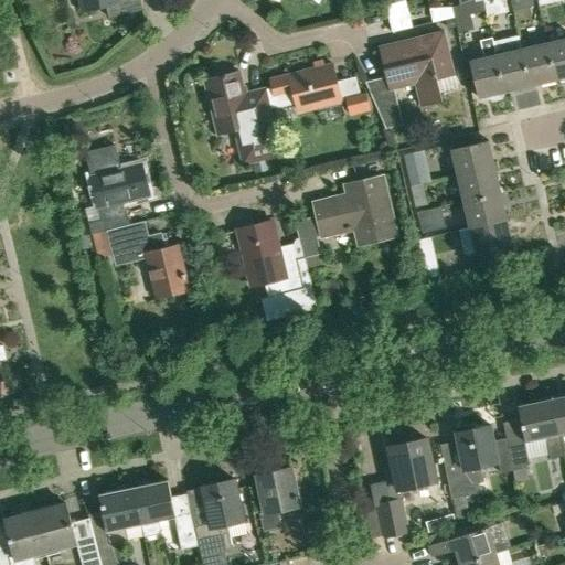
[(141,0),(80,0),(82,9),(106,3),(108,18),(144,9),(141,0)]
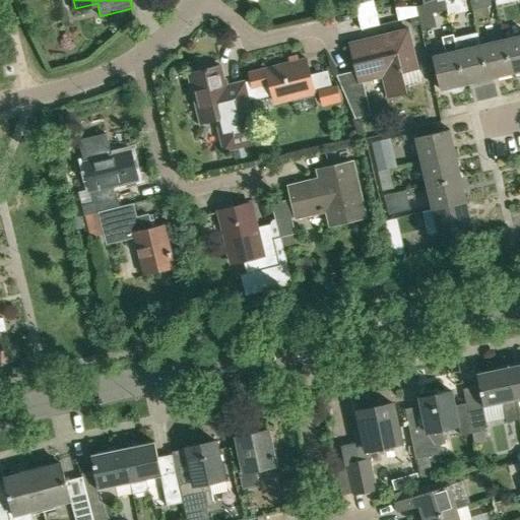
[(449,15),(445,0),(441,0),(416,6),(420,22),(435,19),(434,13),(446,10),(447,15),(449,15)]
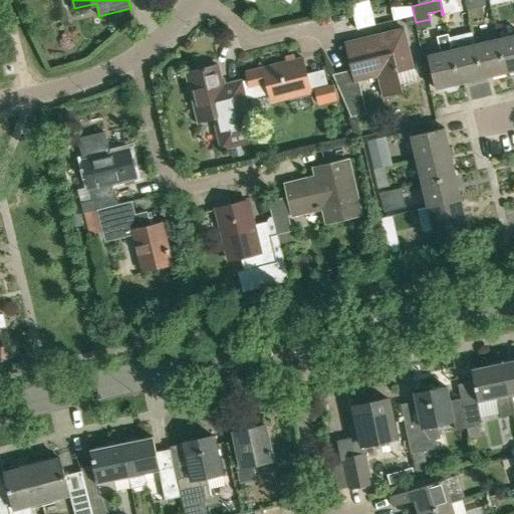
[(440,0),(444,15),(462,10),(459,0),(457,0),(456,0),(440,0)]
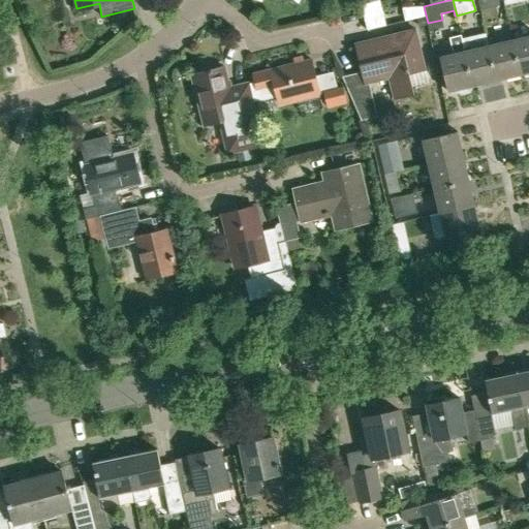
[(498,0),(477,0),(480,9),(499,5),(498,0)]
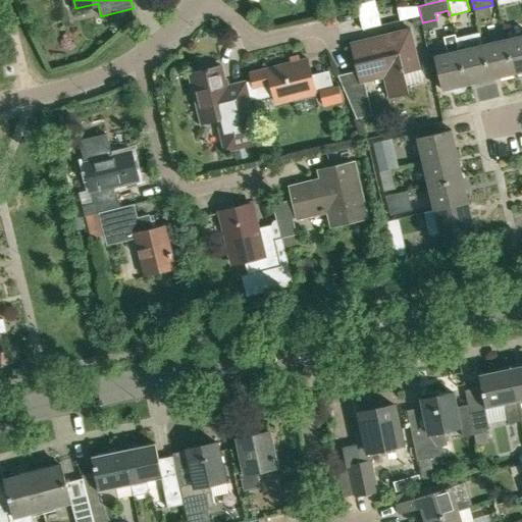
[(419,16),(411,18),(413,27),(421,24),(419,16)]
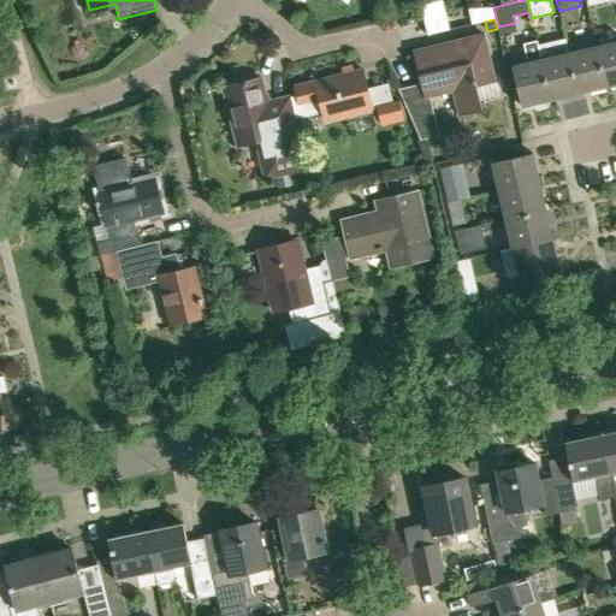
[(400,89),(421,138),(438,135),(430,96),(452,90),(458,114),(483,110),(477,84),(495,81),(484,34),(416,48),(422,71),(418,72),(420,84),(400,89)]
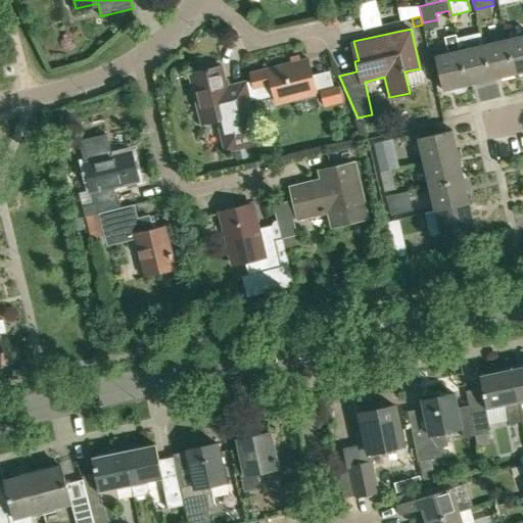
[(444,37),(448,53),(435,56),(442,90),(453,88),(454,91),(457,93),(464,91),(466,88),(466,85),(467,85),(459,50),(460,50),(456,34),(444,37)]
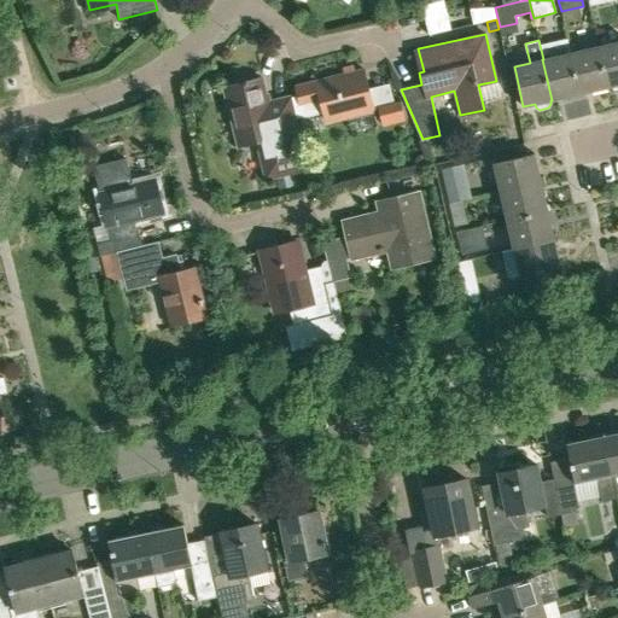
[(617,41),(599,46),(608,87),(617,83),(617,41)]
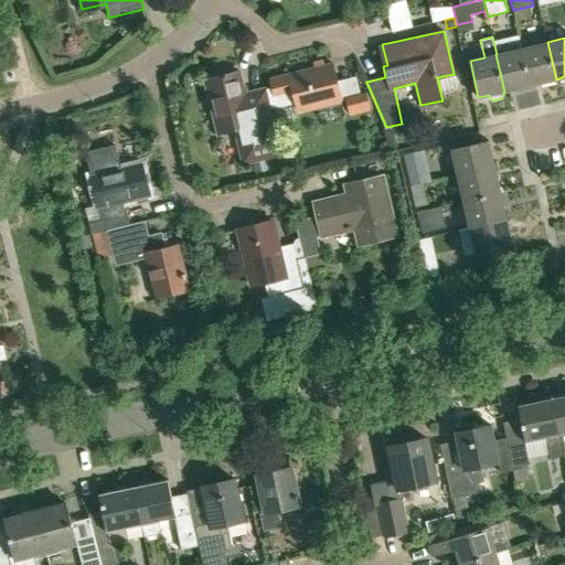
[(547,42),(522,49),(530,85),(556,80),(547,42)]
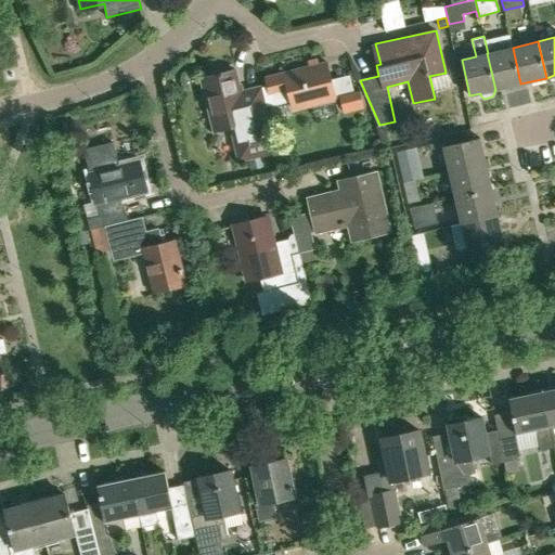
[(513,48),(488,53),(487,53),(495,90),(520,84),(513,48)]
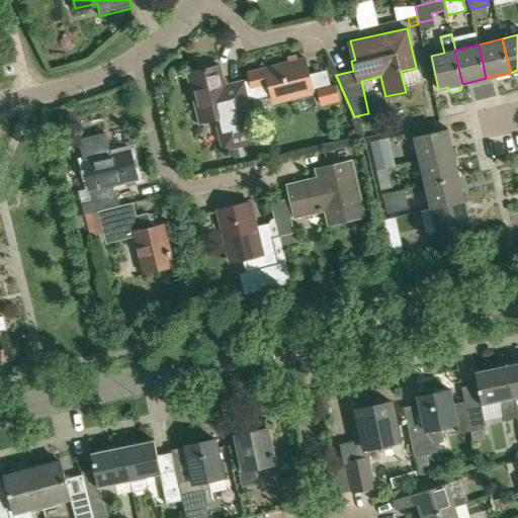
[(250,80),(244,81),(244,82),(245,87),(246,87),(249,99),(272,93),(274,101),(313,92),(309,74),(305,59),(248,73),(250,80)]
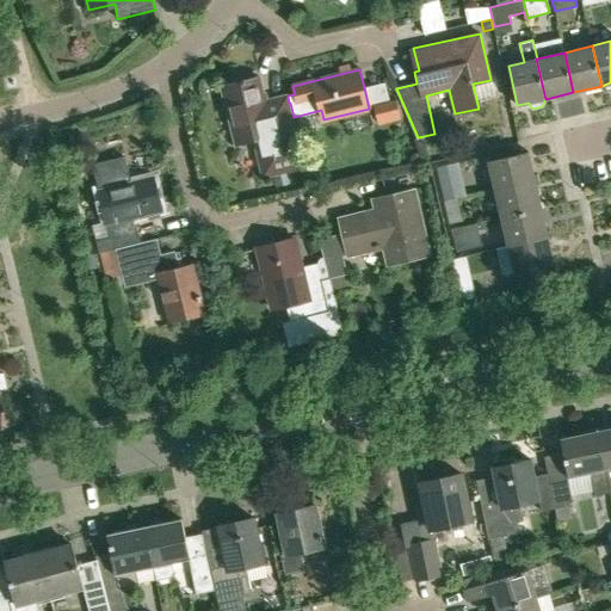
[(226,81),(224,86),(222,86),(235,144),(251,140),(261,179),(306,168),(294,117),(290,103),(289,103),(267,109),(259,76),(244,81),(241,78),(236,76),(233,76),(229,78),(226,81)]
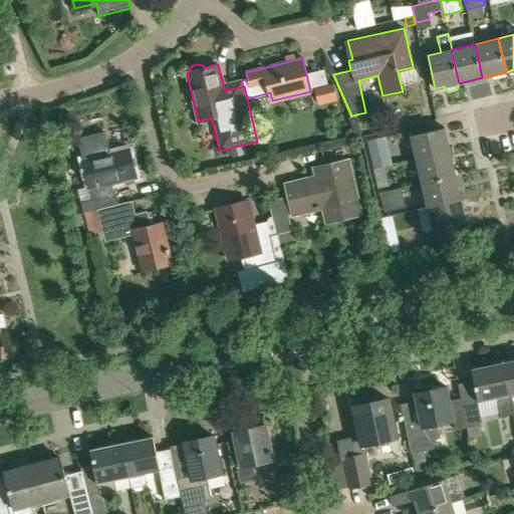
[(328,85),(314,88),(314,90),(318,105),(337,100),(332,83),(328,85)]
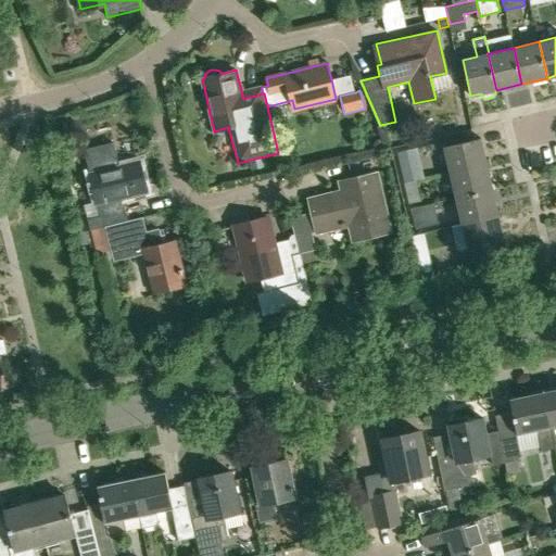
[(84,125),(74,127),(77,139),(87,136),(84,125)]
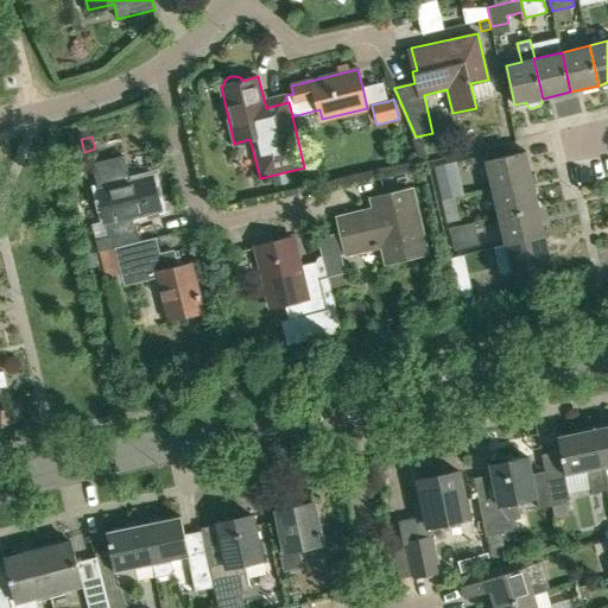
[(492,188),(532,178),(526,150),(486,159),(492,188)]
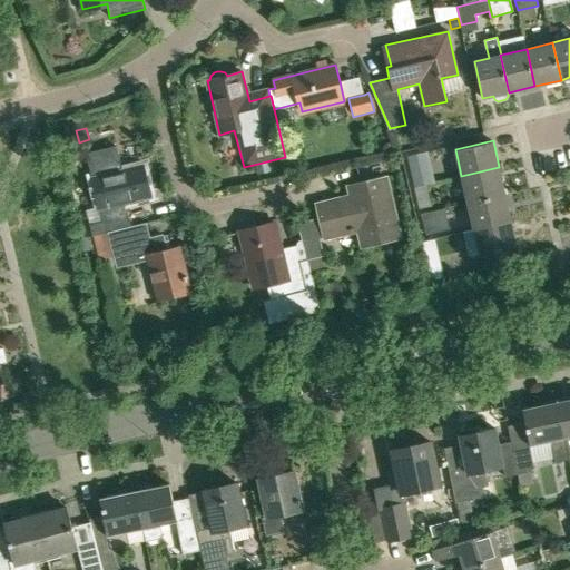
[(131,226),(126,205),(153,198),(144,164),(123,168),(117,146),(86,153),(102,222),(90,225),(92,236),(107,232),(131,226)]
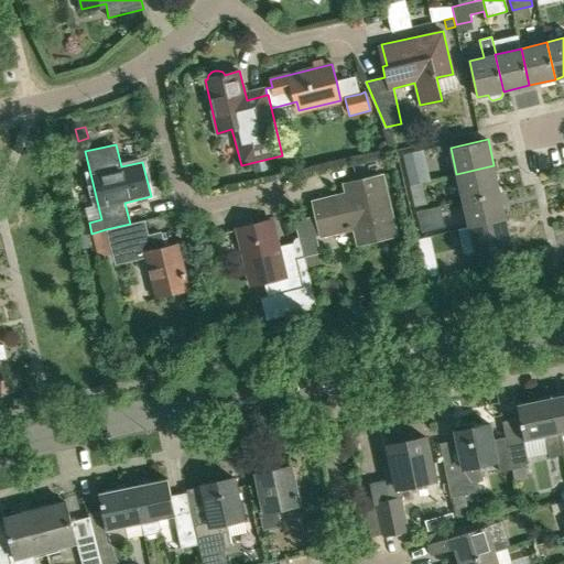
[(409,181),(421,179),(416,158),(404,161),(409,181)]
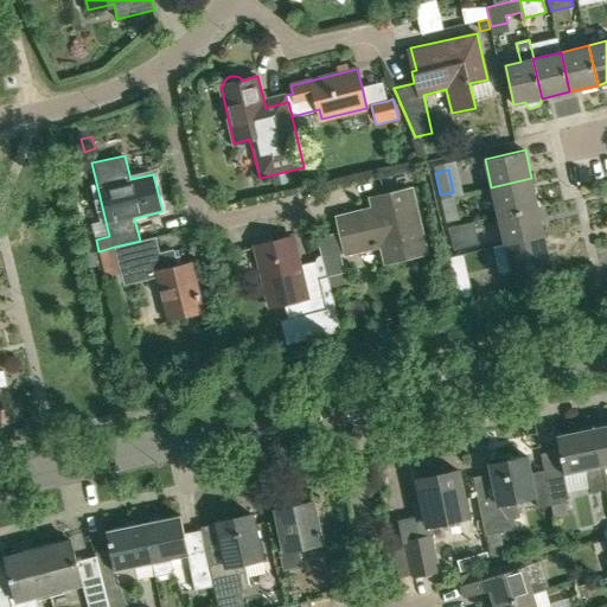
[(286,172),(272,176),(274,186),(288,183),(286,172)]
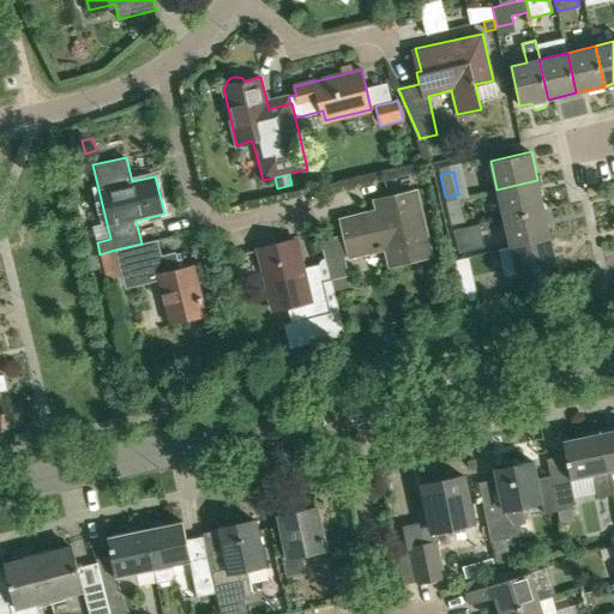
[(537,180),(497,190),(504,218),(545,209),(537,180)]
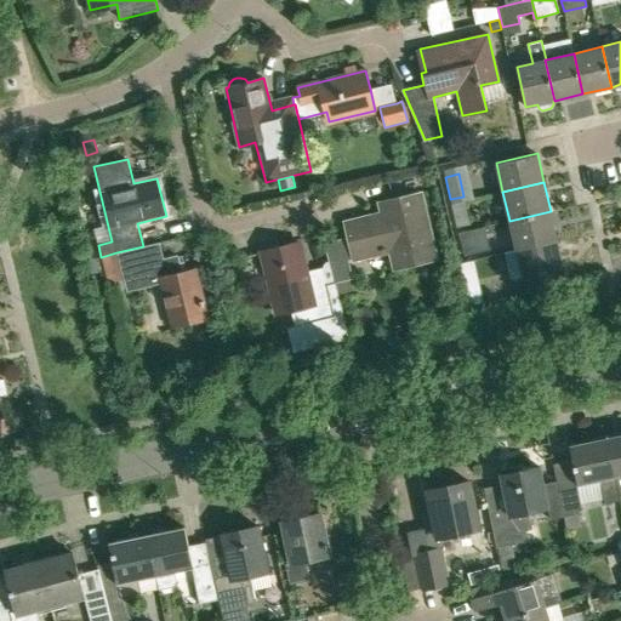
[(393,211),(343,223),(347,238),(324,244),(334,283),(336,295),(353,291),(351,279),(353,279),(348,261),(391,250),(396,269),(436,260),(420,193),(391,200),(393,211)]
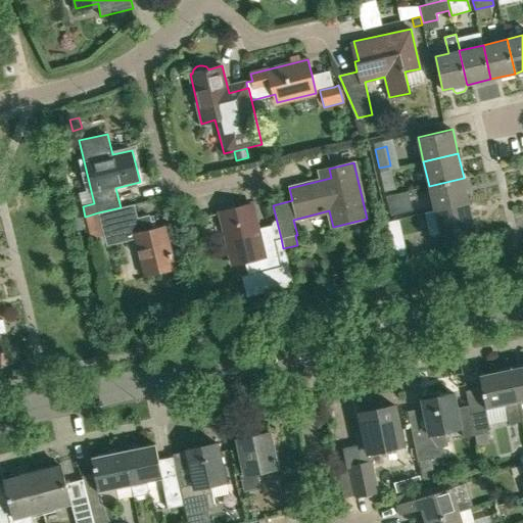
[(391,170),(380,173),(384,191),(395,189),(391,170)]
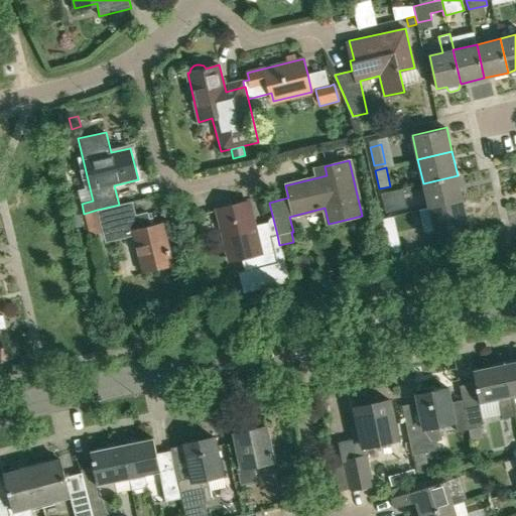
[(463,199),(458,175),(423,183),(428,207),(463,199)]
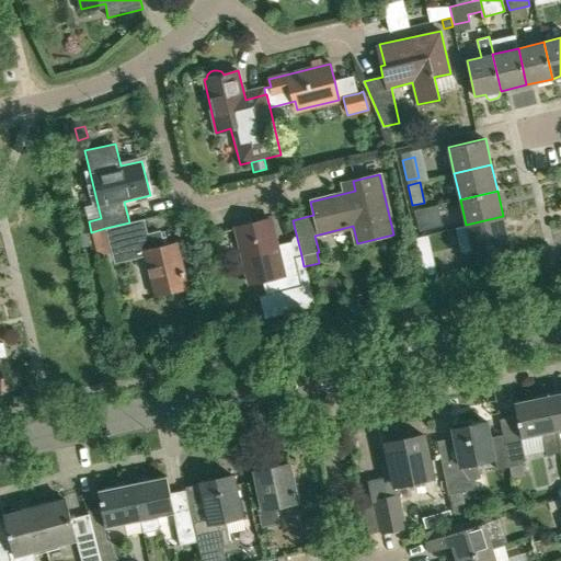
[(414,210),(419,231),(431,228),(426,208),(414,210)]
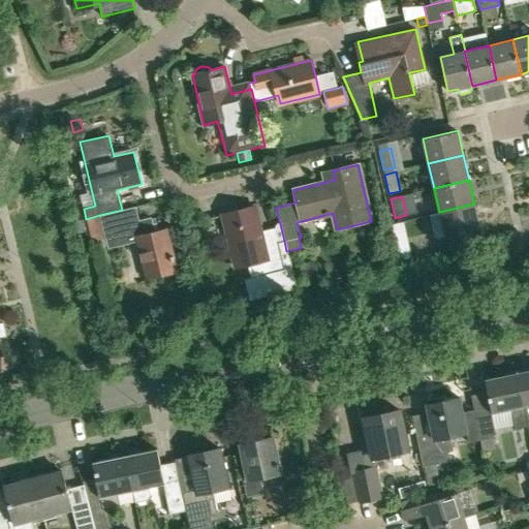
[(479,228),(474,204),(439,212),(429,214),(433,236),(437,239),(479,228)]
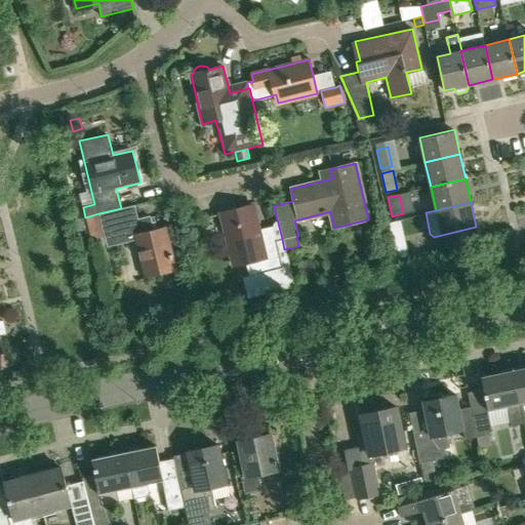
[(135,205),(121,208),(98,213),(107,247),(136,240),(145,277),(175,270),(165,227),(142,232),(135,205)]
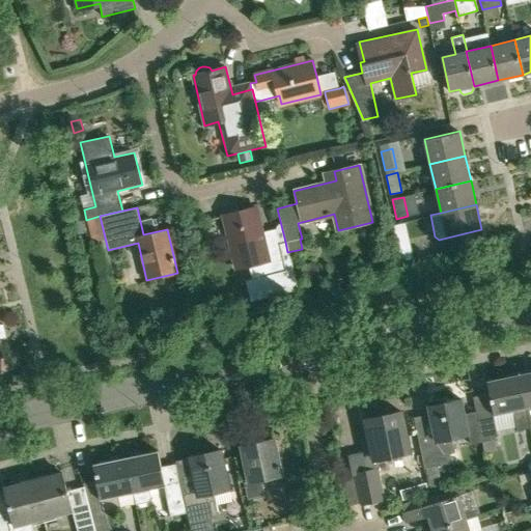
[(260,232),(255,208),(222,216),(235,269),(251,264),(255,278),(246,280),(250,301),(297,288),(287,252),(285,242),(279,244),(276,228),(260,232)]
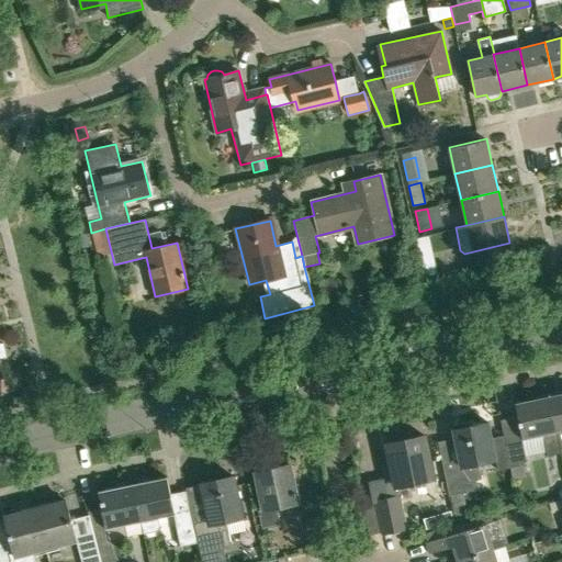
[(420,263),(424,278),(437,274),(434,260),(420,263)]
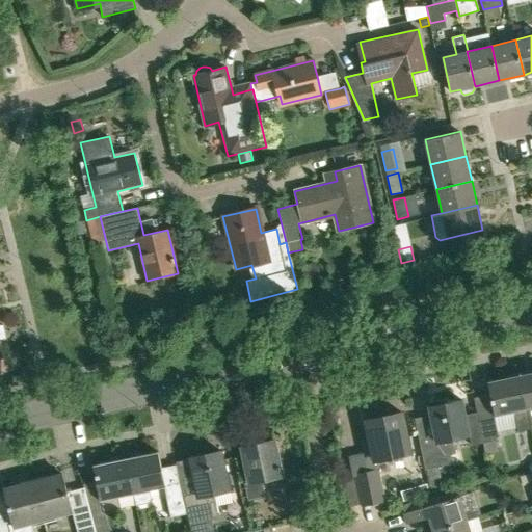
[(342,280),(333,281),(334,289),(342,288),(342,280)]
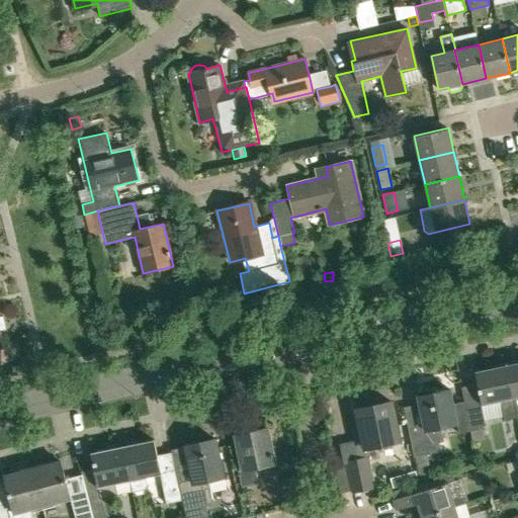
[(517,361),(507,364),(517,413),(517,412),(517,361)]
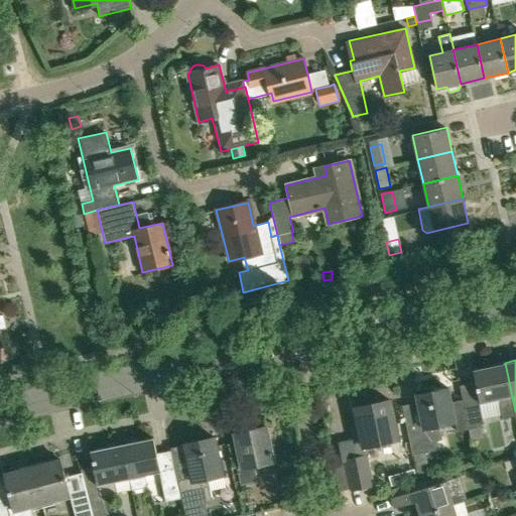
[(515,411),(505,363),(473,369),(480,402),(499,398),(503,418),(515,415),(515,411)]
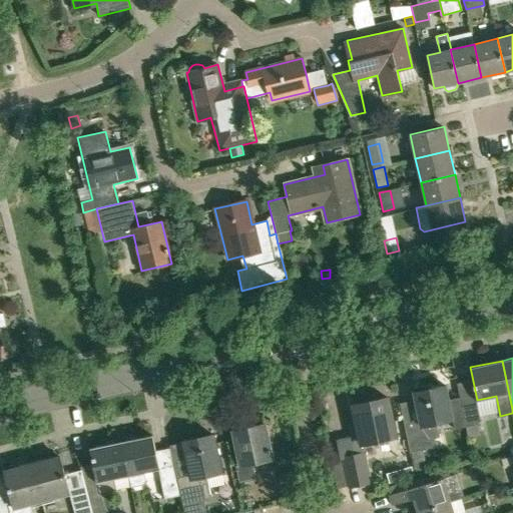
[(453,419),(451,412),(445,385),(414,392),(420,421),(404,424),(410,452),(436,446),(435,437),(439,437),(436,423),(453,419)]
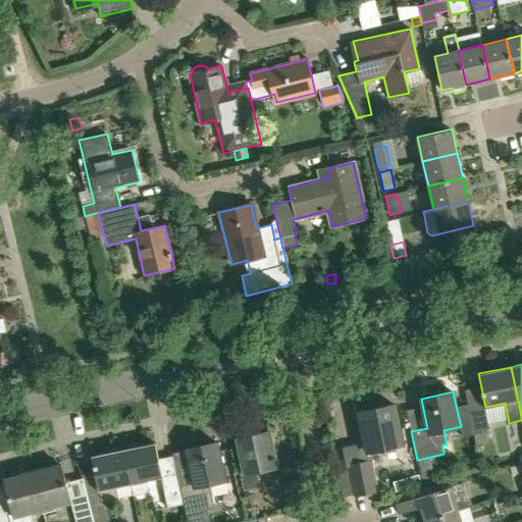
[(395,405),(359,412),(367,452),(372,451),(375,464),(394,461),(390,447),(403,445),(395,405)]
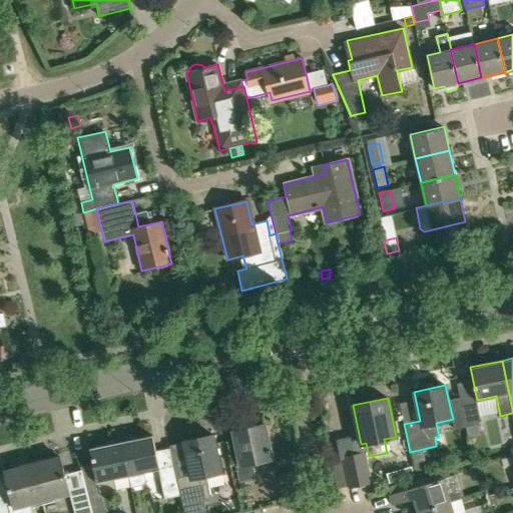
[(478,424),(478,421),(474,400),(461,403),(469,438),(480,435),(478,424)]
